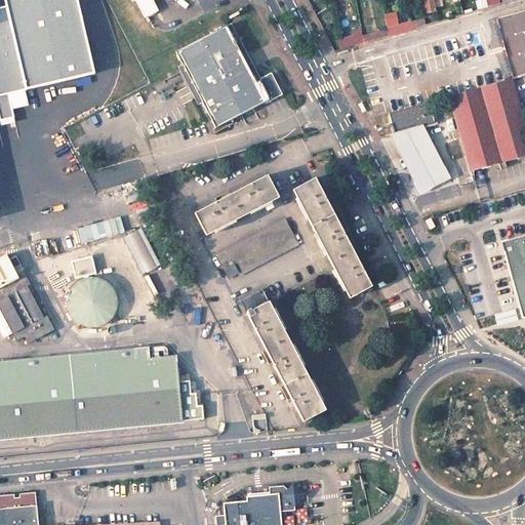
[(0,0),(0,91),(26,87),(95,72),(80,0),(0,0)]
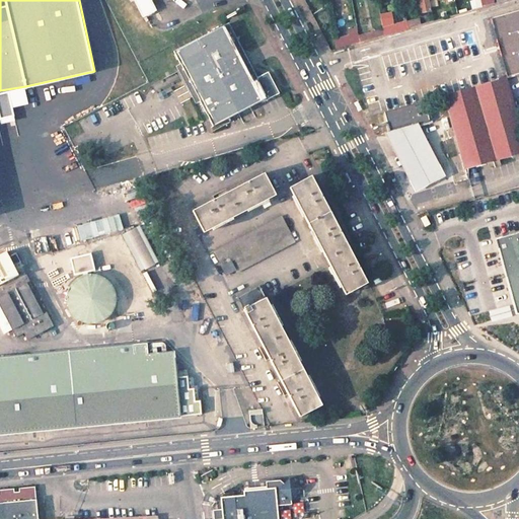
[(132,0),(140,15),(154,8),(149,0),(132,0)]
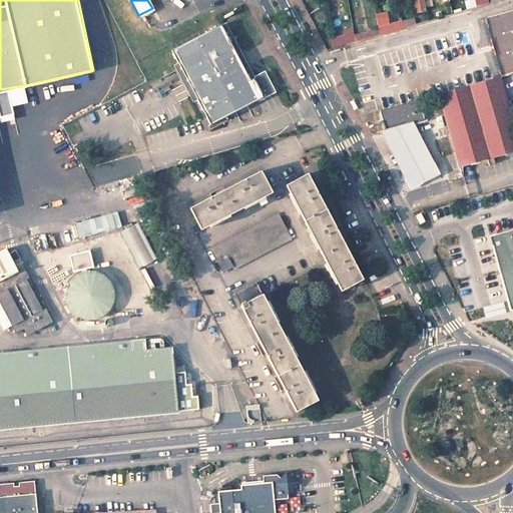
[(412,0),(415,13),(426,10),(424,0),(412,0)]
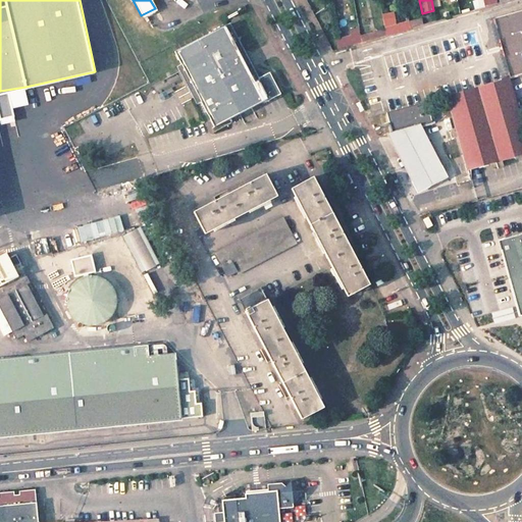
[(521,10),(493,19),(511,77),(521,74),(521,10)]
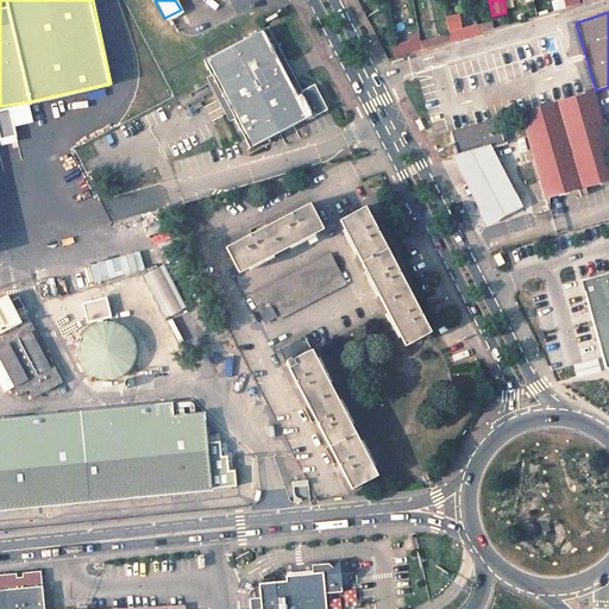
[(493,22),(478,25),(479,35),(494,30),(493,22)]
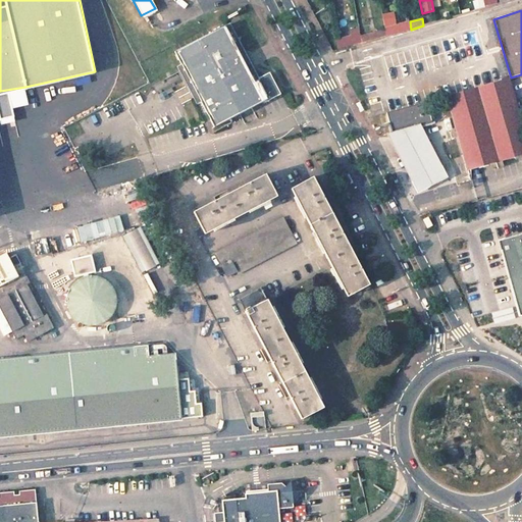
[(511,77),(493,19),(488,20),(505,80),(508,79),(511,77)]
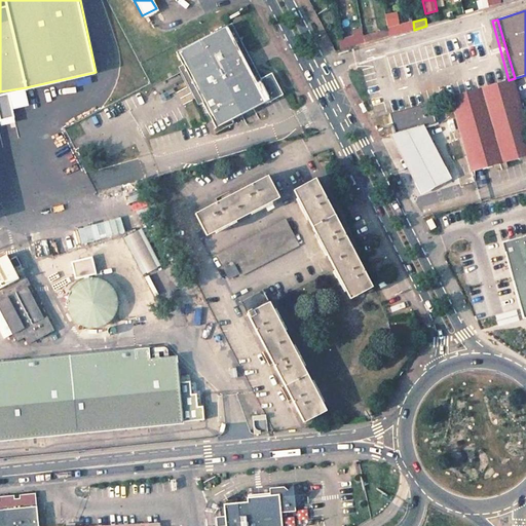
[(400,26),(389,29),(390,36),(414,30),(413,22),(400,26)]
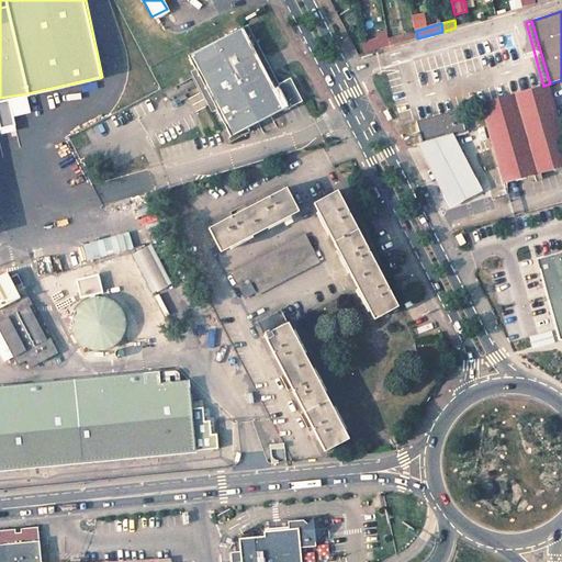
[(263,67),(243,24),(188,53),(229,135),(289,104),(273,75),(269,77),(263,67)]
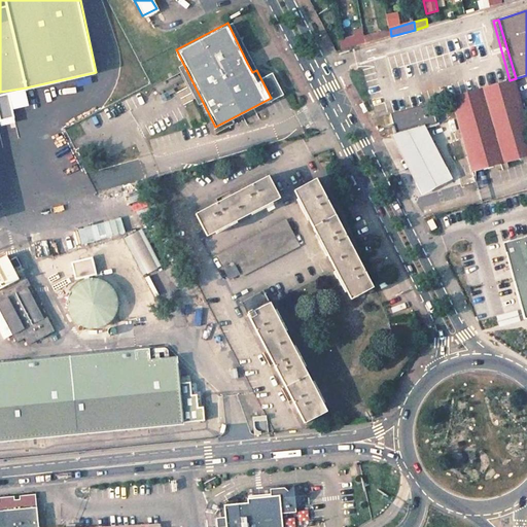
[(354,30),(357,46),(365,44),(364,36),(364,35),(362,28),(354,30)]
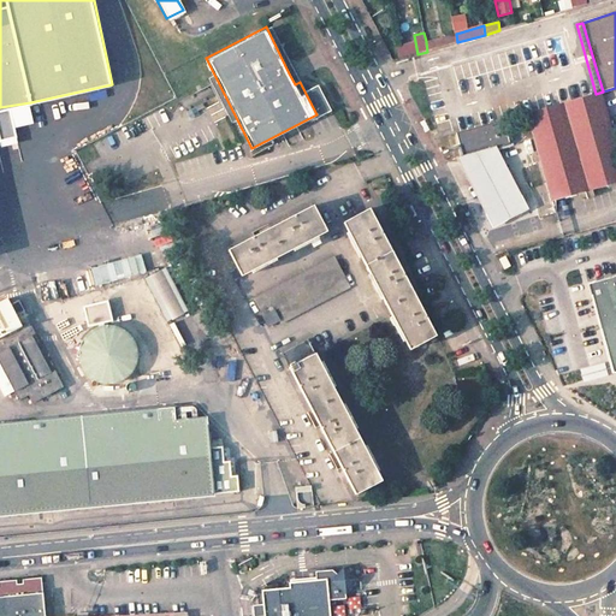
[(456,34),(426,42),(427,52),(457,42),(456,34)]
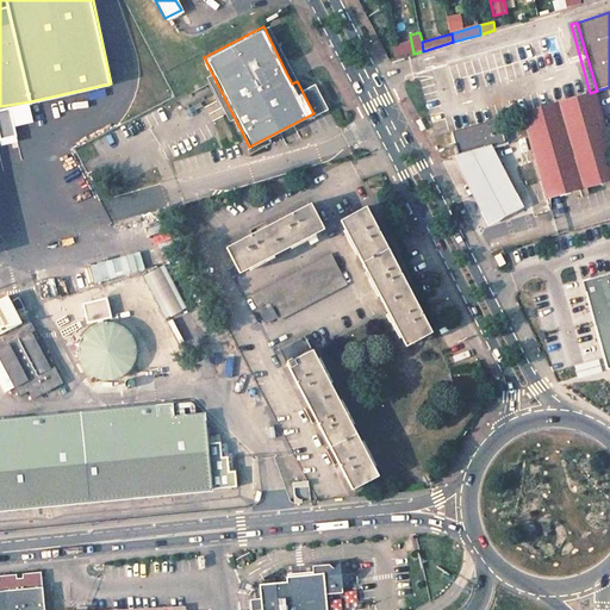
[(547,205),(580,195),(580,197),(587,194),(586,188),(609,181),(609,147),(593,92),(590,93),(521,113),(547,205)]
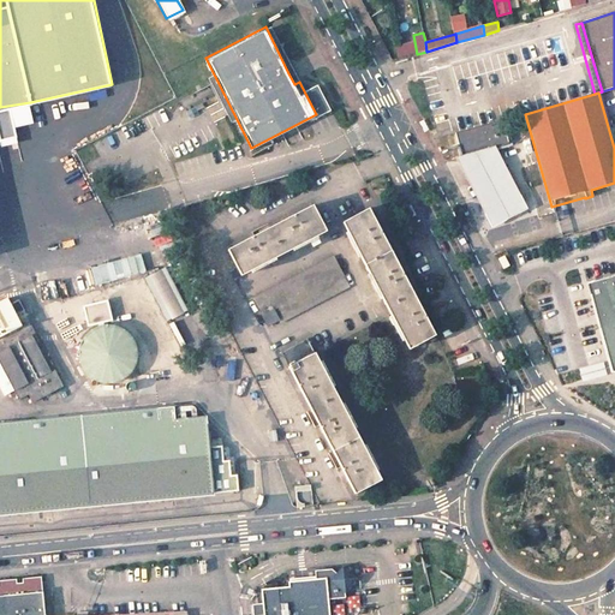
[(502,120),(454,135),(458,145),(454,147),(455,149),(458,149),(460,159),(495,150),(508,145),(502,120)]
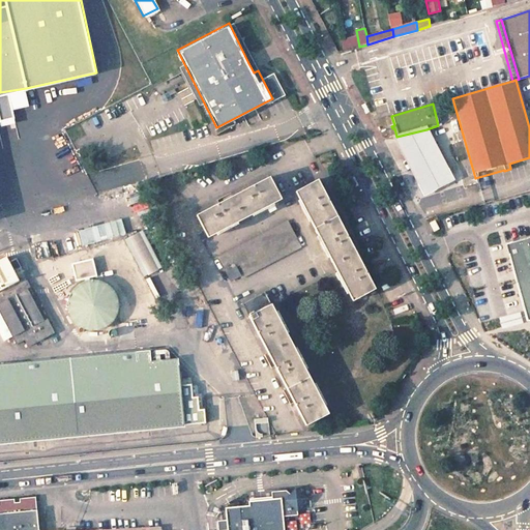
[(453,181),(427,129),(396,137),(392,139),(408,168),(422,198),(453,181)]
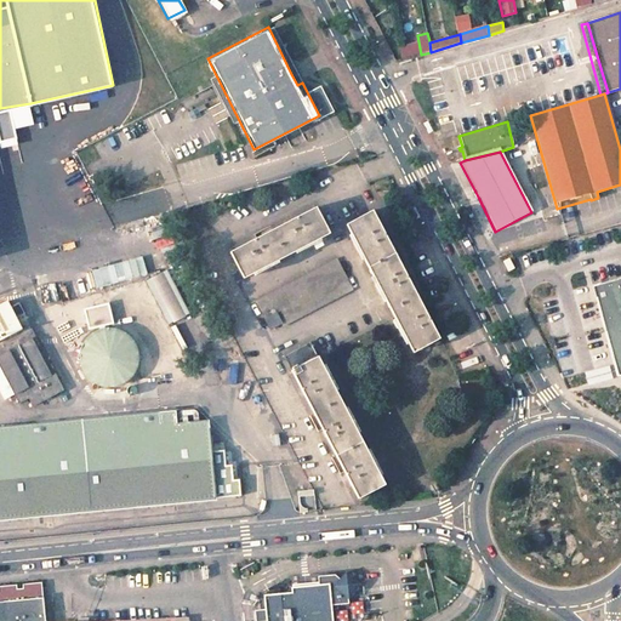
[(329,234),(315,210),(229,254),(243,278),(263,268),(309,244),(329,234)]
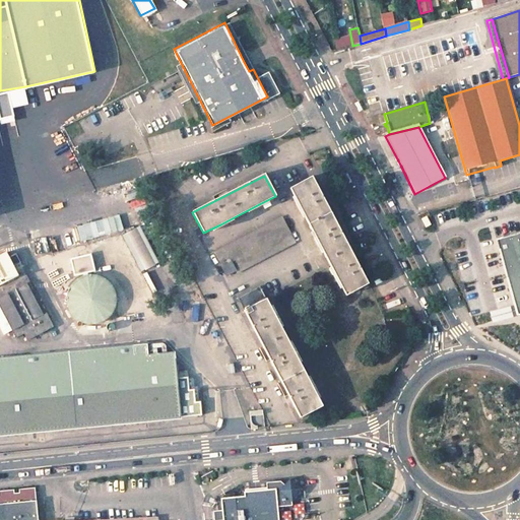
[(367,283),(312,178),(289,189),(298,204),(316,239),(335,277),(345,296),(367,283)]
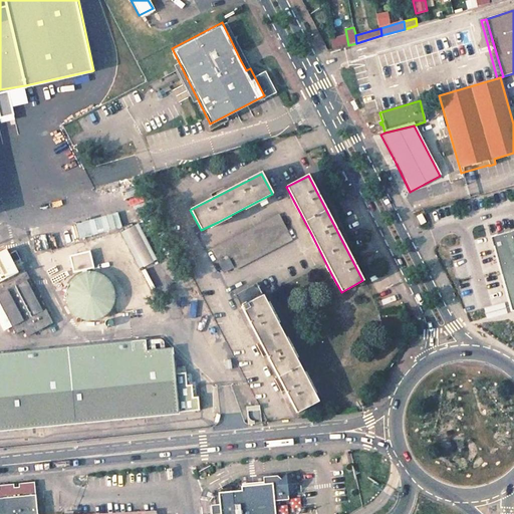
[(119,187),(21,211),(30,250),(121,227),(132,267),(151,262),(141,222),(130,224),(119,187)]
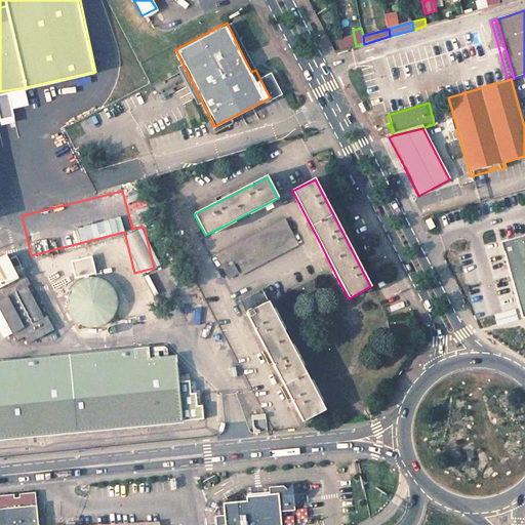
[(431,218),(426,220),(431,230),(436,227),(431,218)]
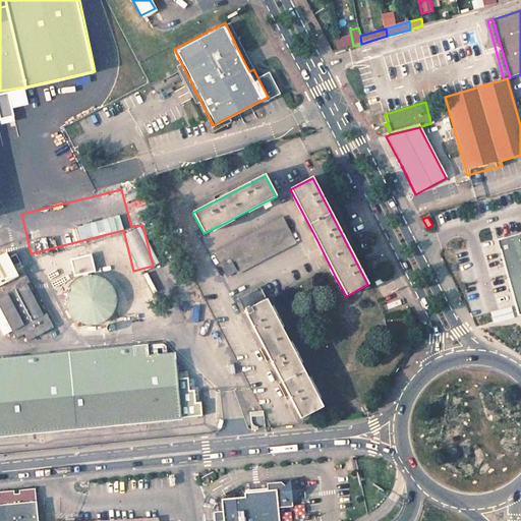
[(295,243),(282,219),(215,253),(227,277),(237,272),(238,274),(295,243)]
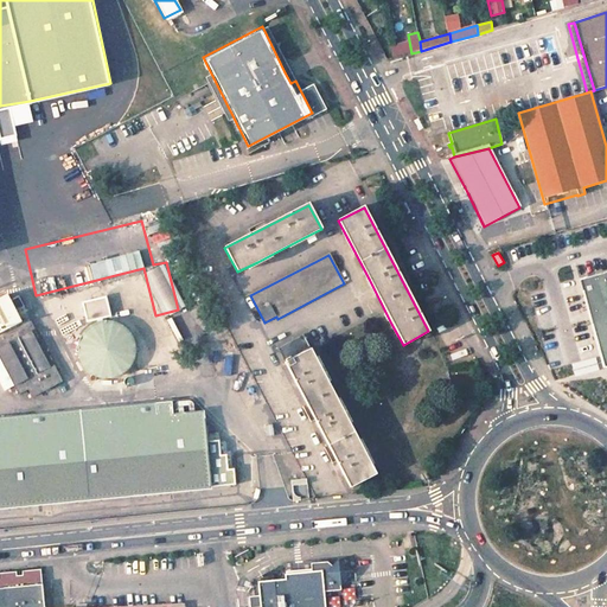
[(606,272),(579,280),(600,355),(604,366),(606,365),(606,272)]
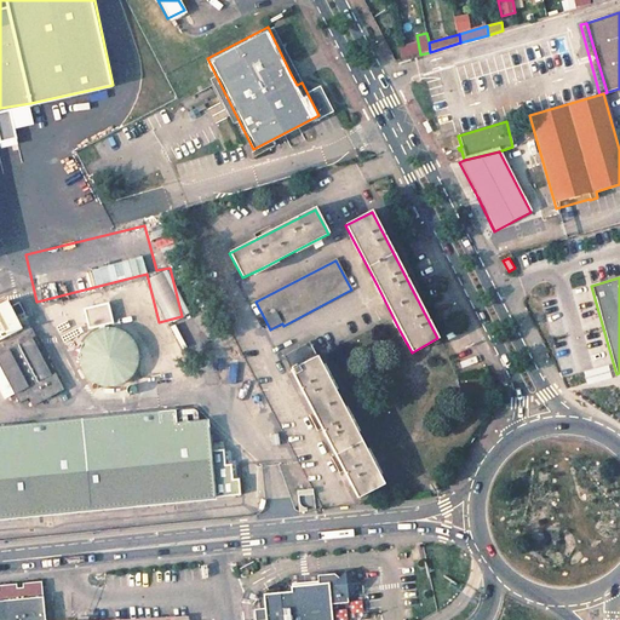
[(63,390),(26,320),(18,323),(16,317),(24,314),(18,303),(10,308),(7,302),(0,304),(0,367),(19,403),(28,399),(33,407),(63,390)]
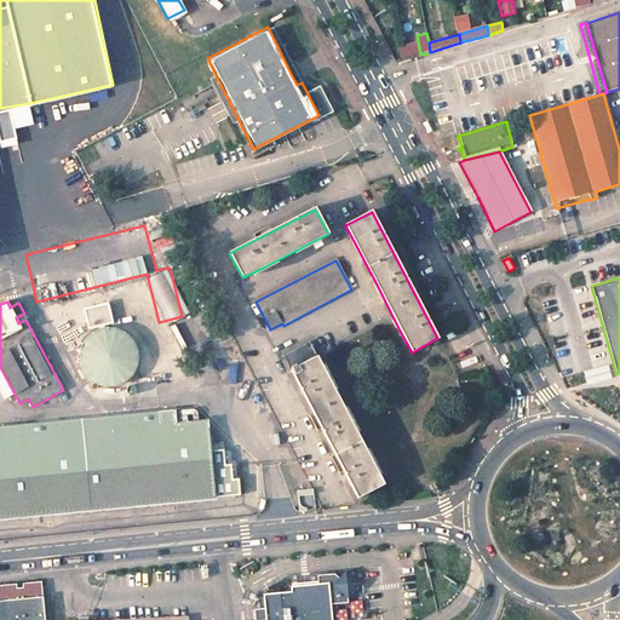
[(86,375),(93,383),(103,386),(113,388),(122,385),(130,379),(136,372),(139,363),(139,354),(137,344),(131,337),(122,331),(114,328),(104,328),(95,332),(87,339),(82,348),(80,357),(81,367),(86,375)]
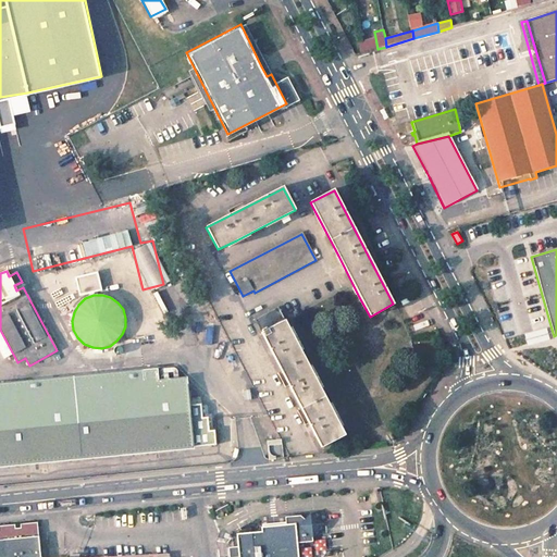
[(294,338),(277,308),(255,320),(321,447),(344,435),(335,418),(312,373),(294,338)]
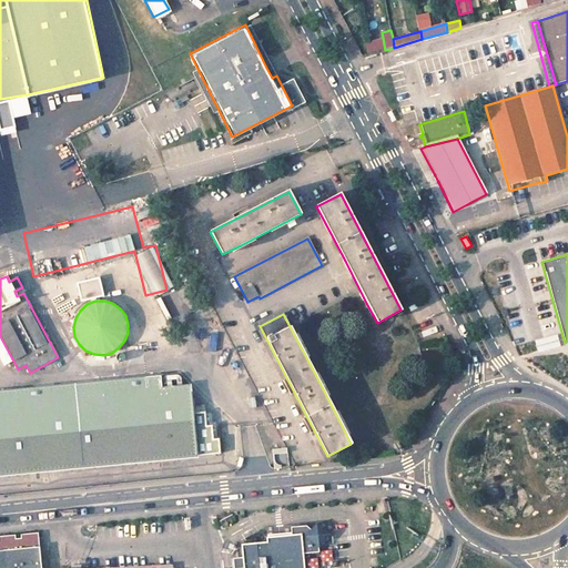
[(103,355),(93,356),(94,363),(111,361),(111,354),(103,355)]
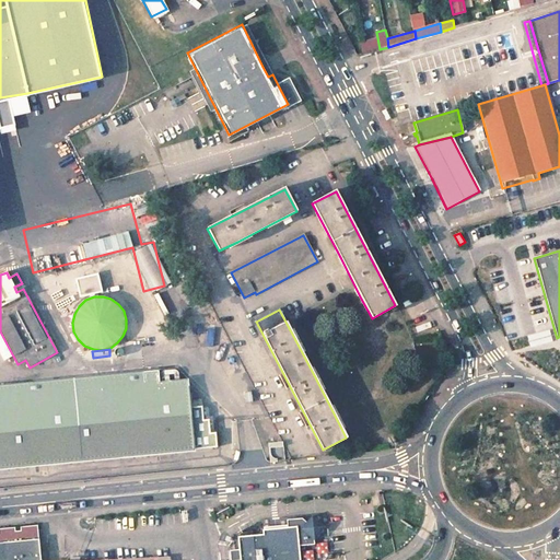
[(0,466),(217,445),(214,430),(209,429),(207,416),(201,416),(200,403),(190,404),(188,378),(160,382),(158,369),(78,376),(59,378),(60,386),(47,387),(47,393),(0,397),(0,466)]
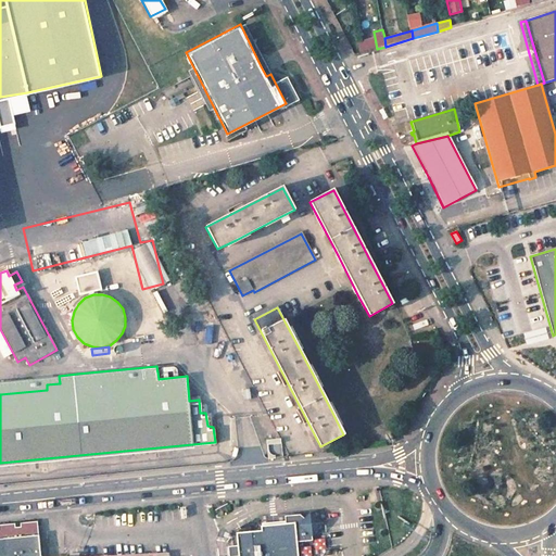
[(38,378),(0,381),(0,394),(47,390),(47,384),(60,383),(59,376),(38,378)]
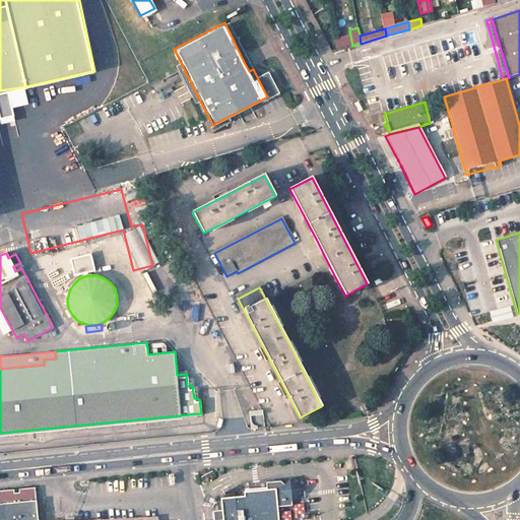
[(263,428),(261,410),(248,411),(250,429),(263,428)]
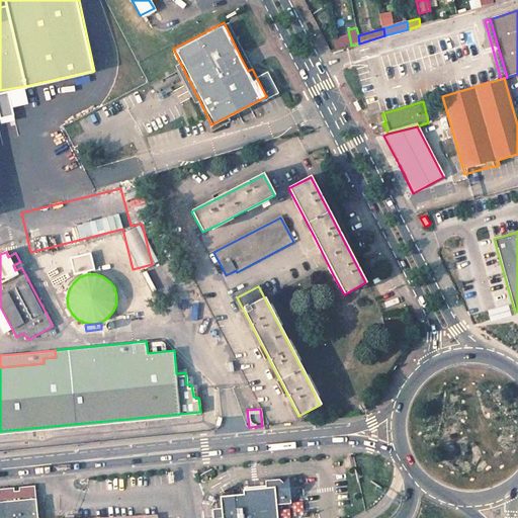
[(265,479),(266,486),(274,485),(276,502),(291,501),(290,496),(300,485),(288,475),(283,481),(279,477),(265,479)]
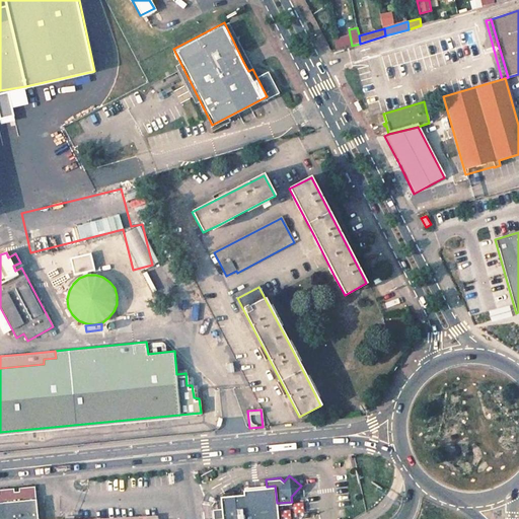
[(235,494),(221,496),(222,509),(213,510),(214,518),(278,518),(279,517),(277,503),(275,486),(267,487),(243,489),(244,493),(235,494)]
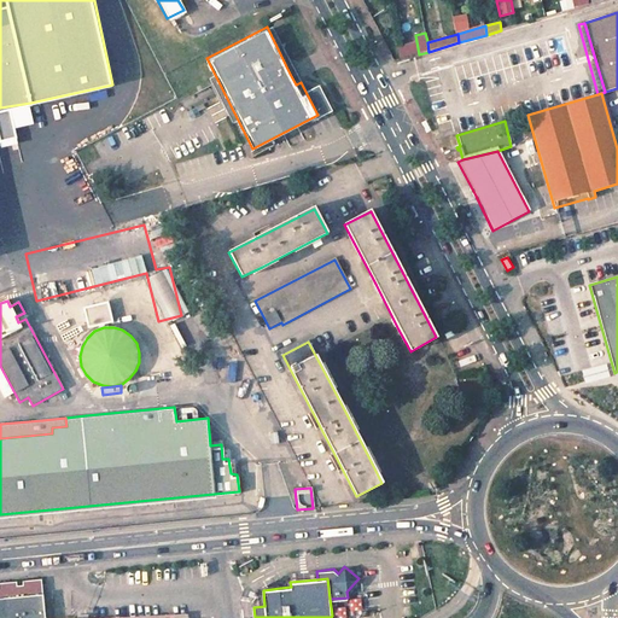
[(0,598),(42,594),(41,579),(0,583),(0,598)]
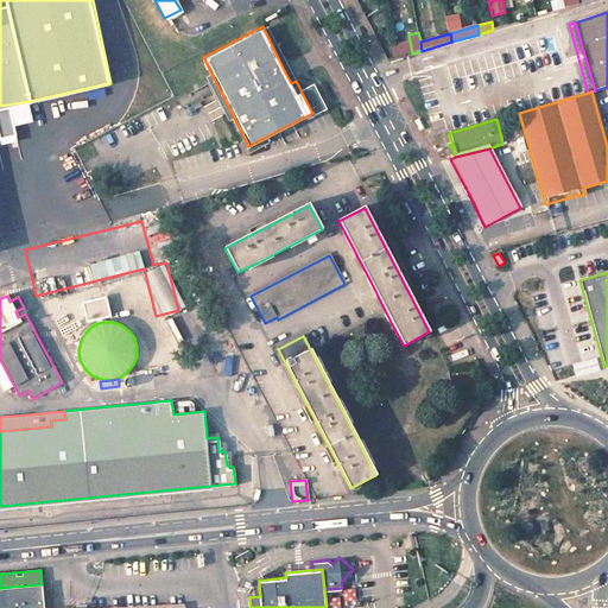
[(43,607),(42,584),(0,588),(0,607),(166,607),(166,605),(113,607),(43,607)]
